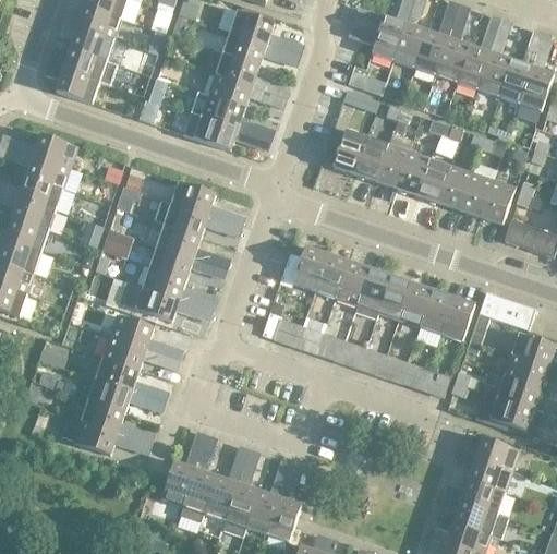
[(85,0),(83,5),(120,17),(126,0),(85,0)]
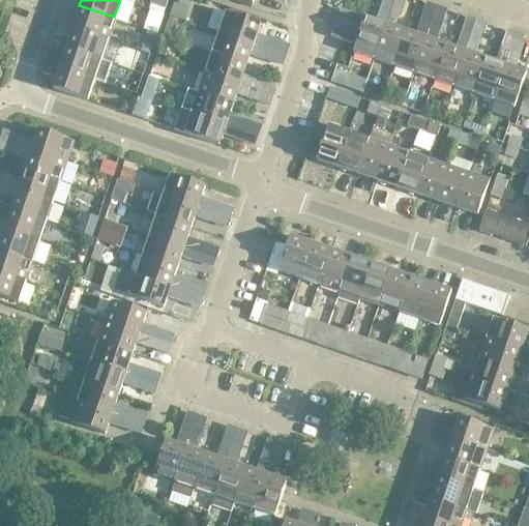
[(174,0),(169,12),(184,18),(188,4),(177,0),(174,0)]
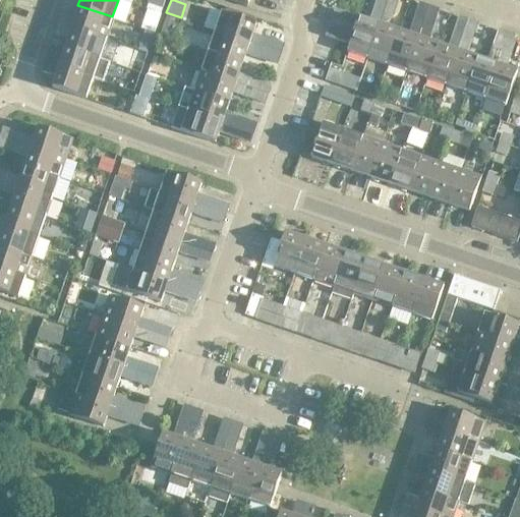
[(369,14),(379,17),(383,7),(373,4),(369,14)]
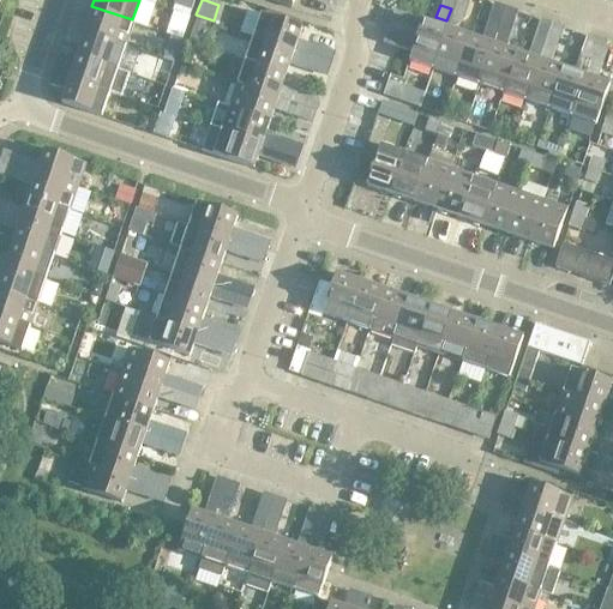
[(132,19),(91,6),(84,29),(124,43),(132,19)]
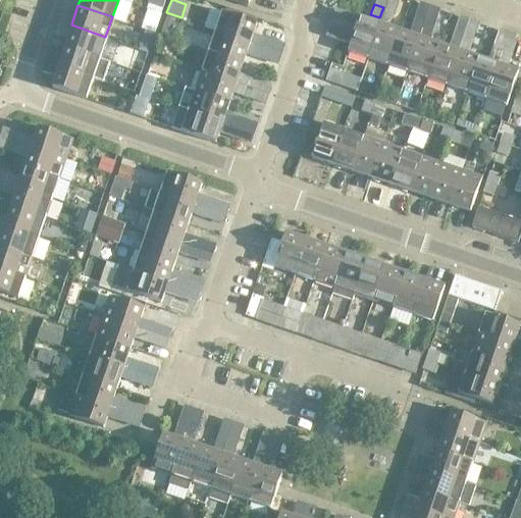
[(358,14),(333,6),(328,19),(354,28),(358,14)]
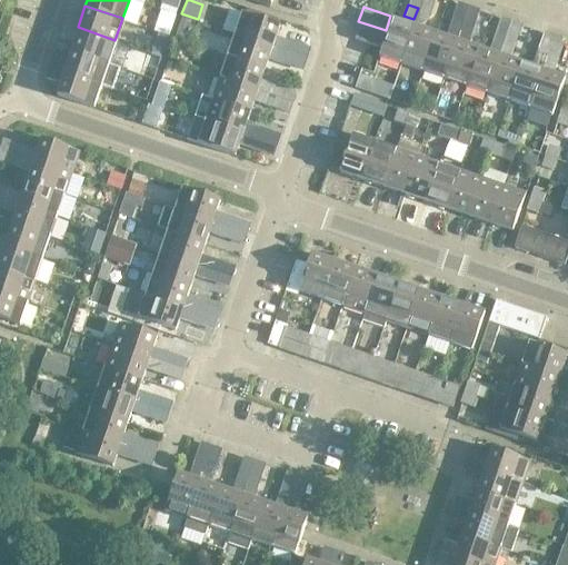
[(428,11),(418,8),(414,19),(425,22),(428,11)]
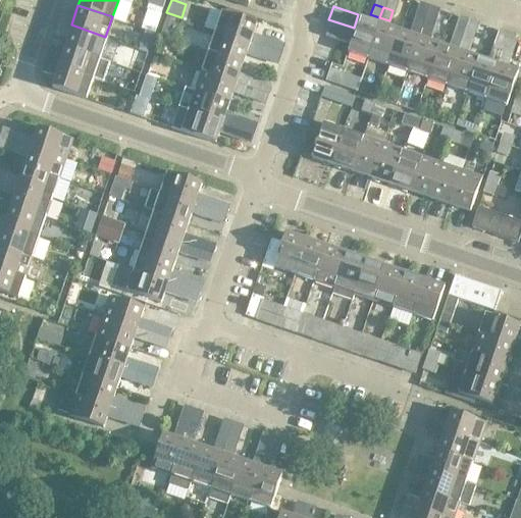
[(220,9),(213,30),(248,41),(255,20),(220,9)]
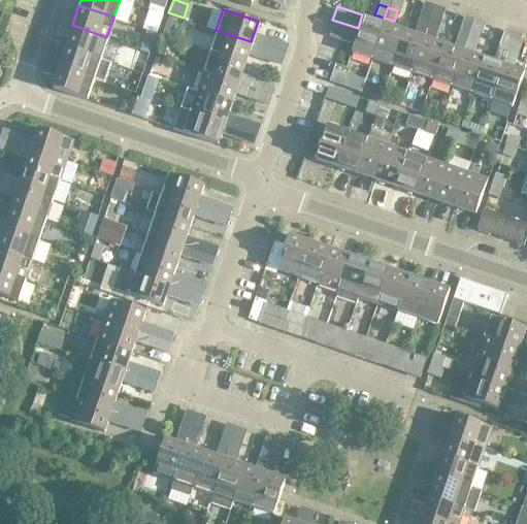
[(61,10),(58,20),(67,24),(70,13),(61,10)]
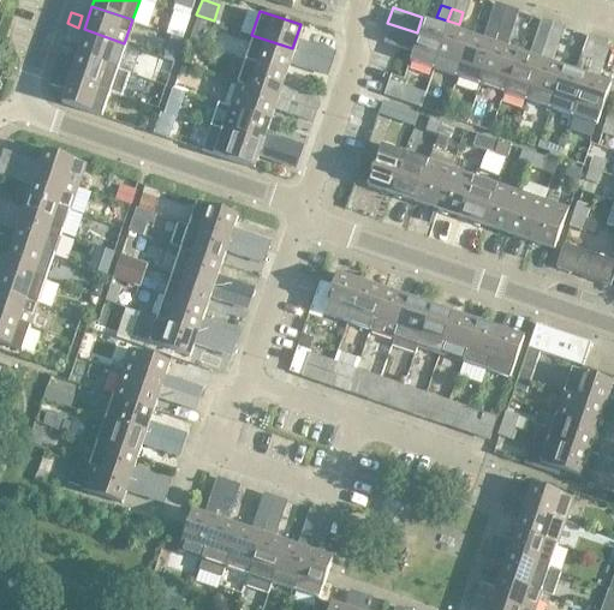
[(446,25),(422,17),(417,33),(411,49),(409,58),(431,66),(446,25)]
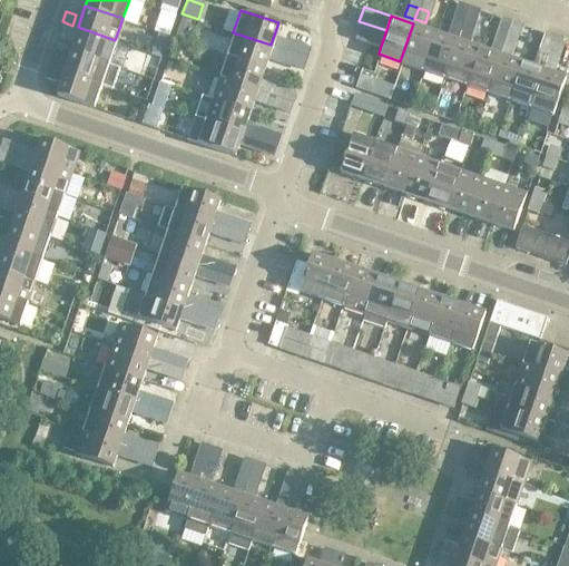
[(157,18),(154,29),(168,33),(172,22),(157,18)]
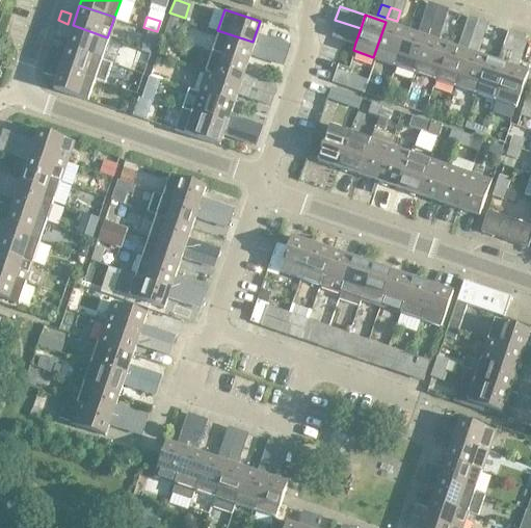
[(467,17),(456,46),(446,43),(433,78),(454,84),(466,49),(468,45),(471,34),(476,20),(467,17)]
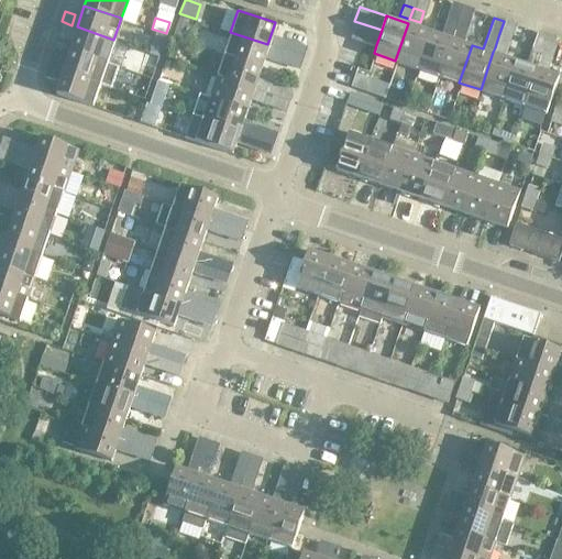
[(442,30),(452,33),(455,22),(445,19),(442,30)]
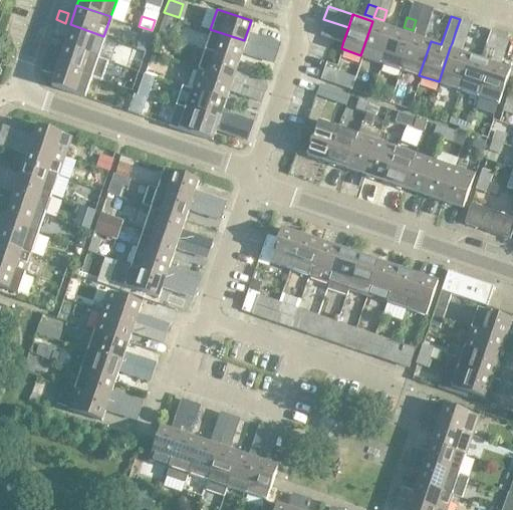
[(65,23),(56,19),(52,29),(62,32),(65,23)]
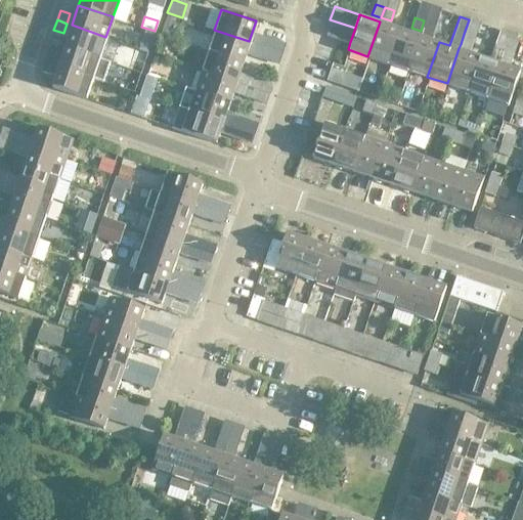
[(355,28),(330,19),(325,33),(350,42),(355,28)]
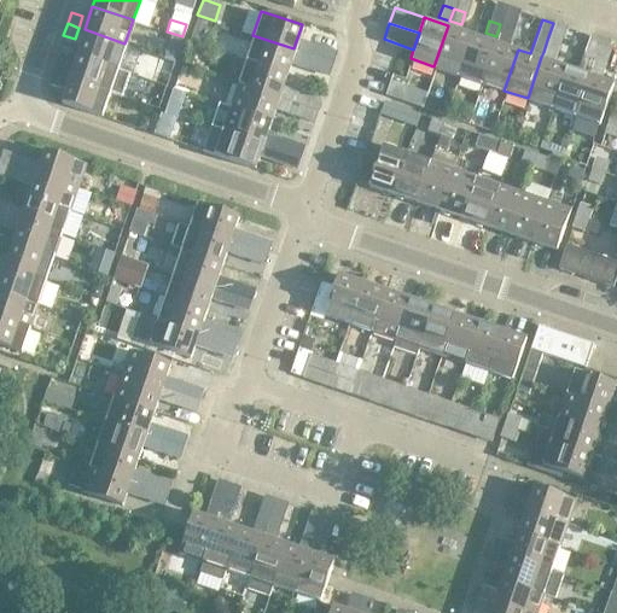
[(471,34),(448,25),(434,66),(458,74),(471,34)]
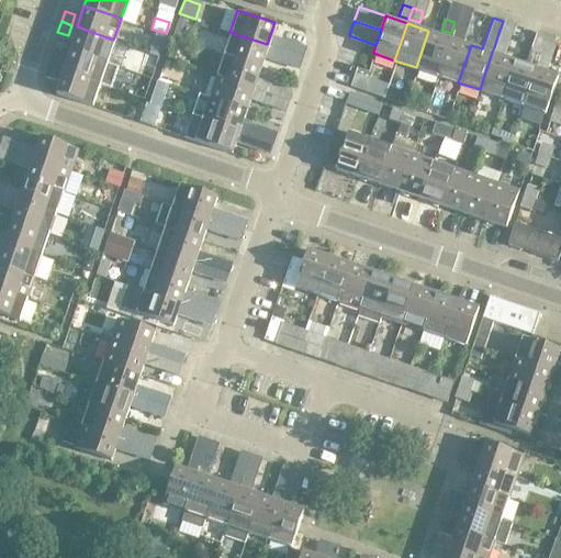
[(113,40),(77,26),(69,47),(107,60),(113,40)]
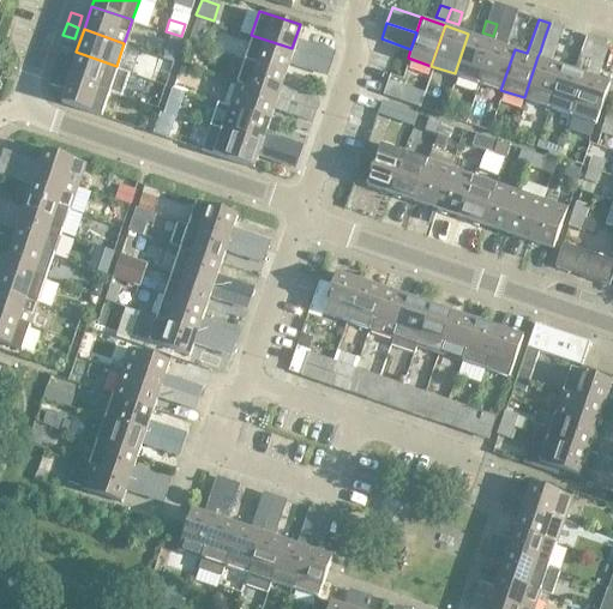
[(492,41),(468,34),(455,73),(478,82),(492,41)]
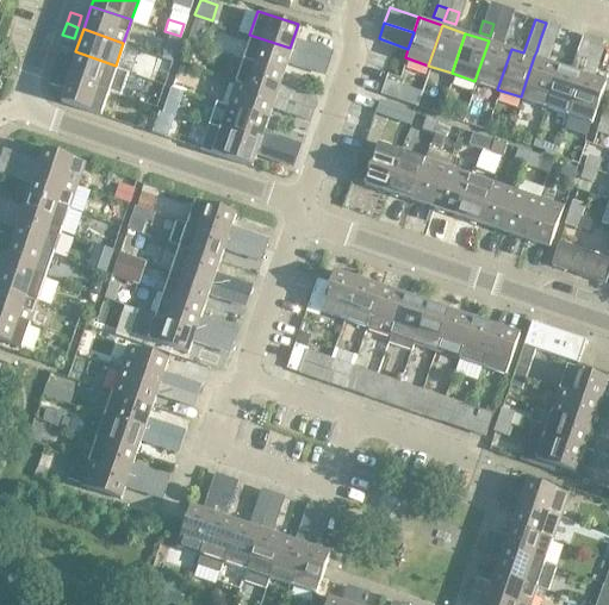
[(290,48),(249,35),(242,57),(281,72),(290,48)]
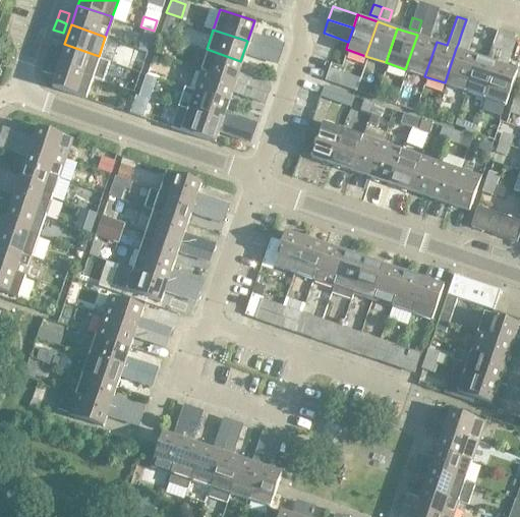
[(254,34),(251,43),(262,46),(265,37),(254,34)]
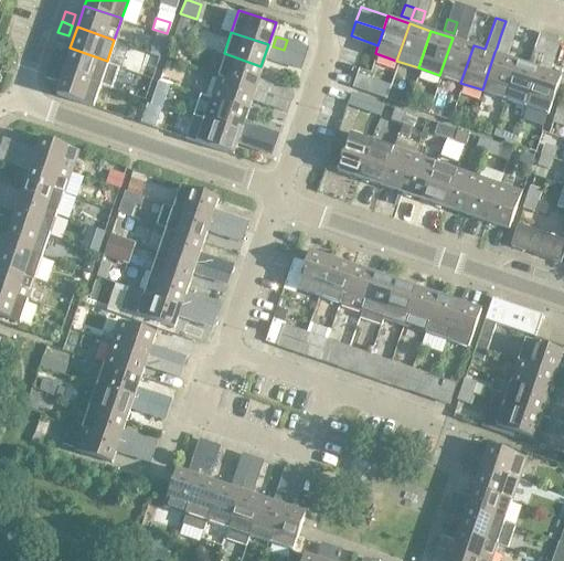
[(510,40),(500,36),(497,48),(507,51),(510,40)]
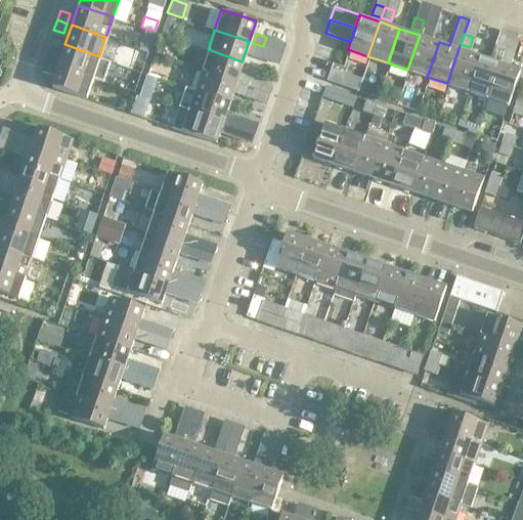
[(439,42),(420,35),(407,70),(427,77),(439,42)]
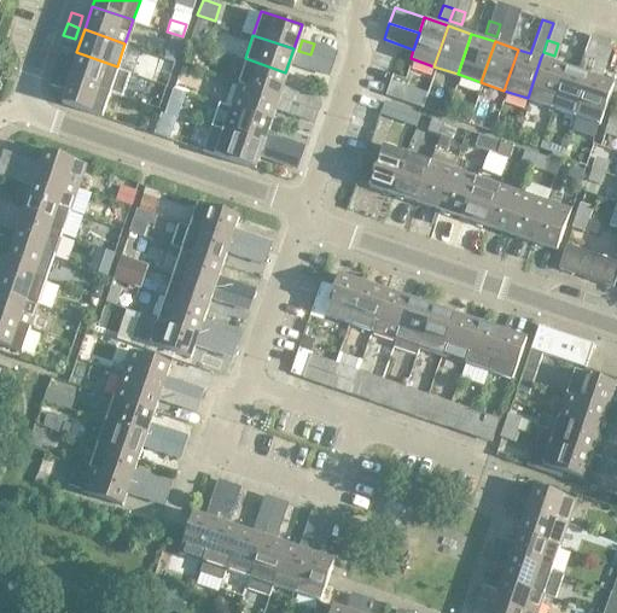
[(310,54),(298,51),(295,62),(307,65),(310,54)]
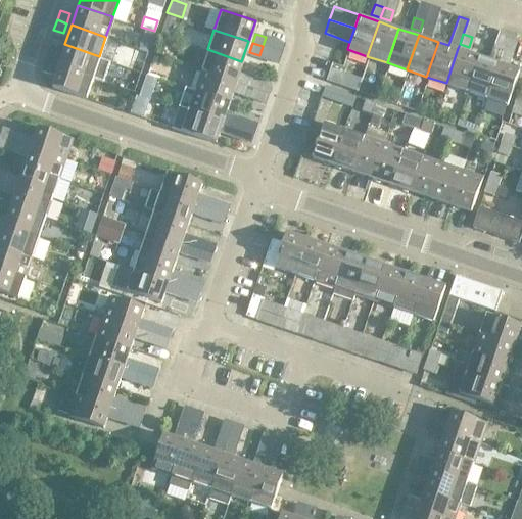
[(99,56),(64,44),(57,64),(92,76),(99,56)]
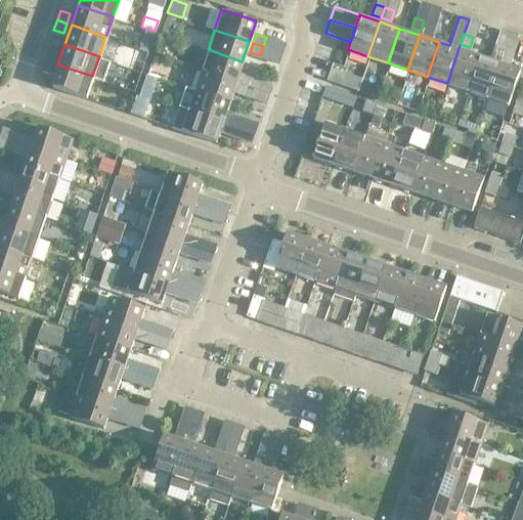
[(490,54),(499,57),(504,48),(493,44),(490,54)]
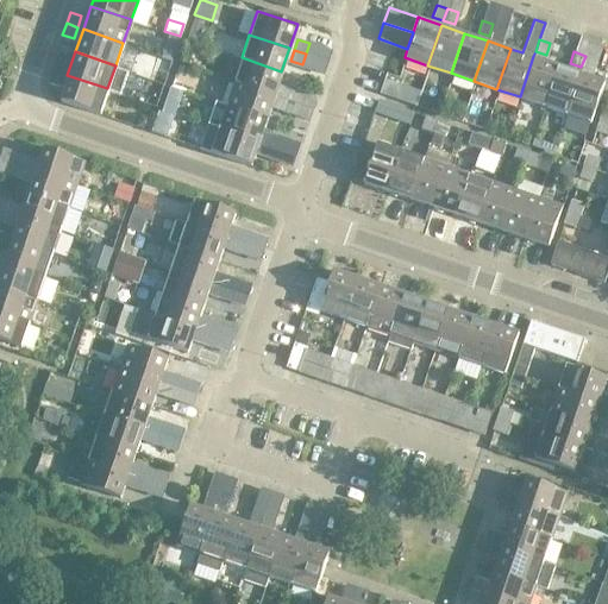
[(557,64),(533,56),(520,96),(543,105),(557,64)]
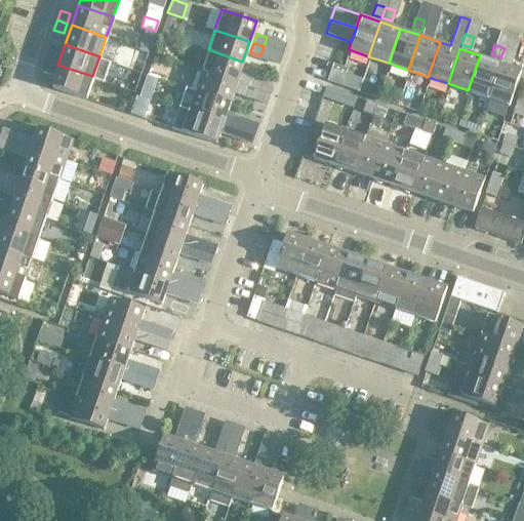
[(514,51),(505,48),(500,57),(511,62),(514,51)]
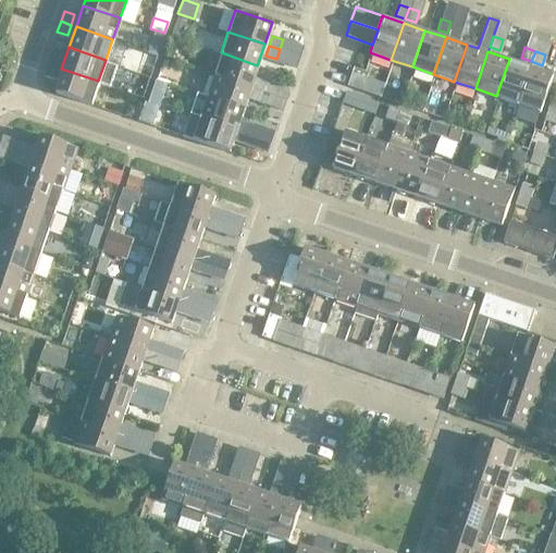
[(257,65),(221,52),(213,73),(250,86),(257,65)]
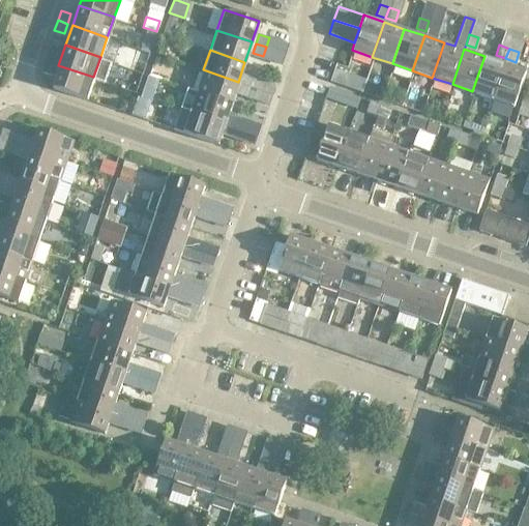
[(47,51),(43,60),(54,63),(57,54),(47,51)]
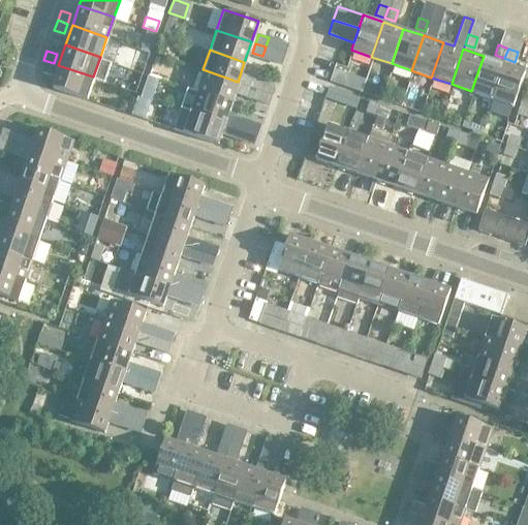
[(503,63),(484,56),(471,91),(491,97),(503,63)]
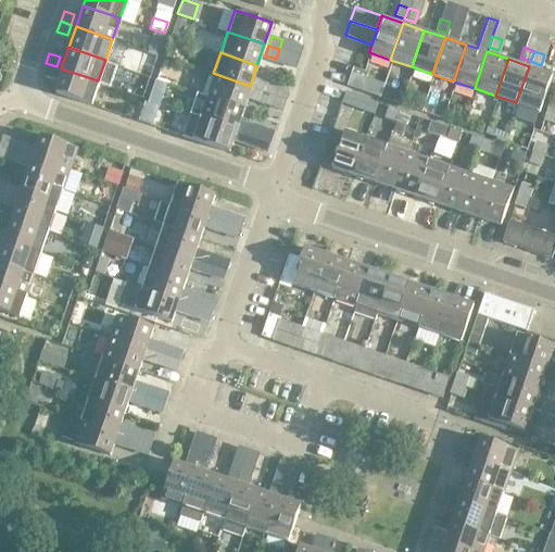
[(57,66),(46,63),(42,73),(53,76),(57,66)]
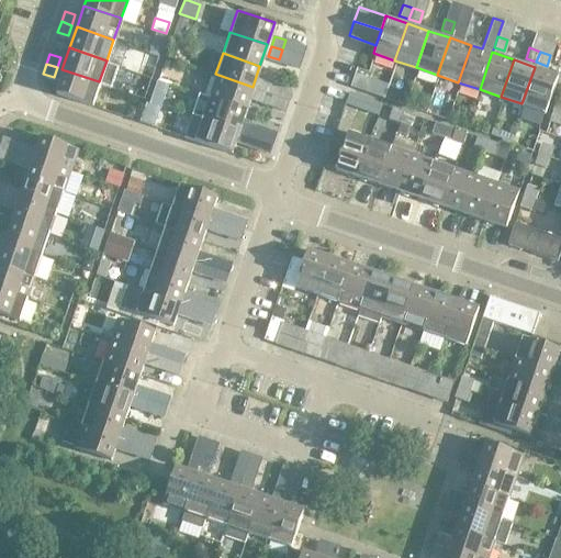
[(557,74),(535,67),(522,103),(543,111),(557,74)]
